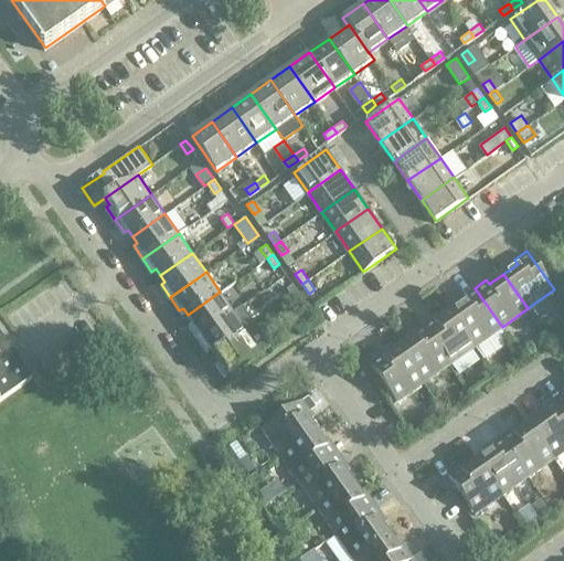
[(300,293),(294,284),(287,287),(294,297),(300,293)]
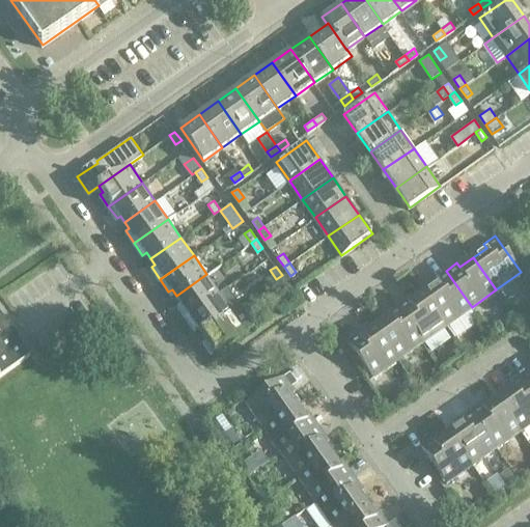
[(472,307),(446,271),(435,278),(438,282),(424,292),(447,325),(472,307)]
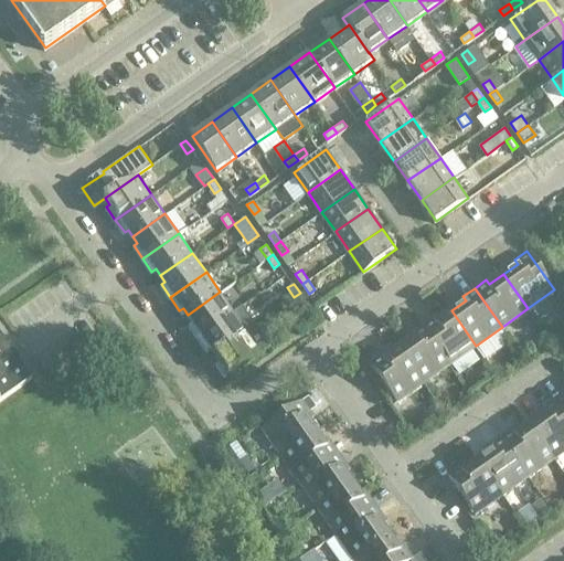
[(234,311),(220,292),(188,315),(192,320),(189,324),(198,337),(234,311)]
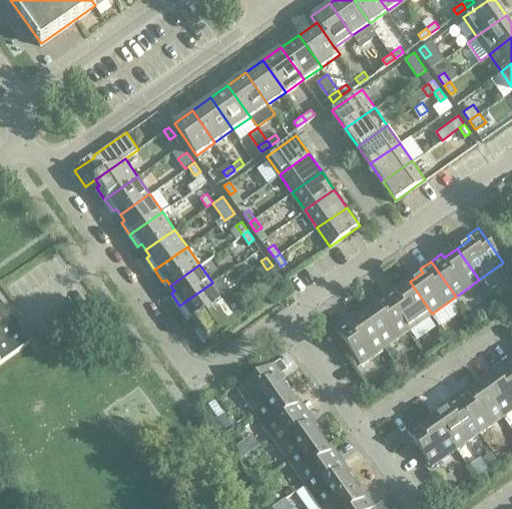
[(279,275),(273,266),(267,270),(274,279),(279,275)]
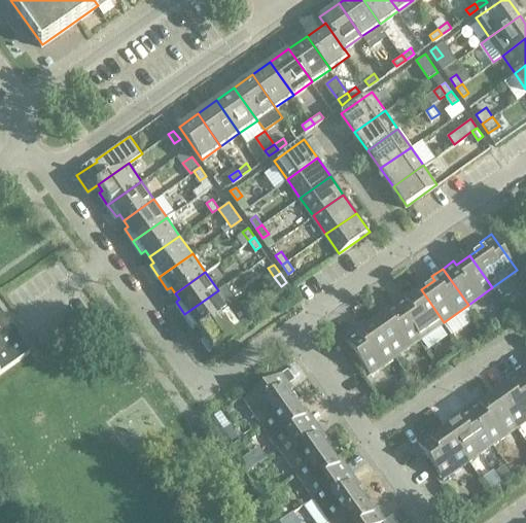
[(444,322),(421,289),(408,299),(405,294),(394,303),(419,339),(444,322)]
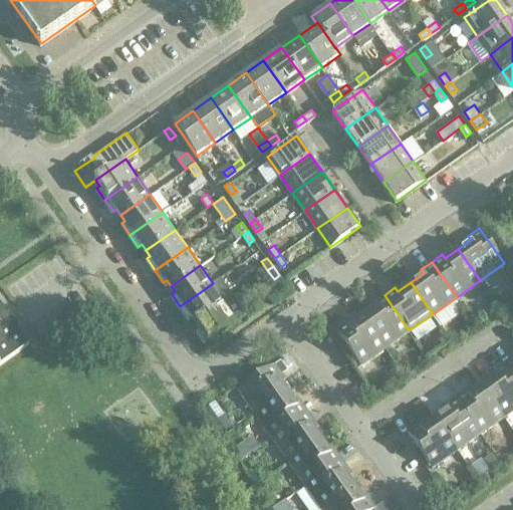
[(225,300),(213,283),(180,306),(188,317),(191,315),(196,321),(225,300)]
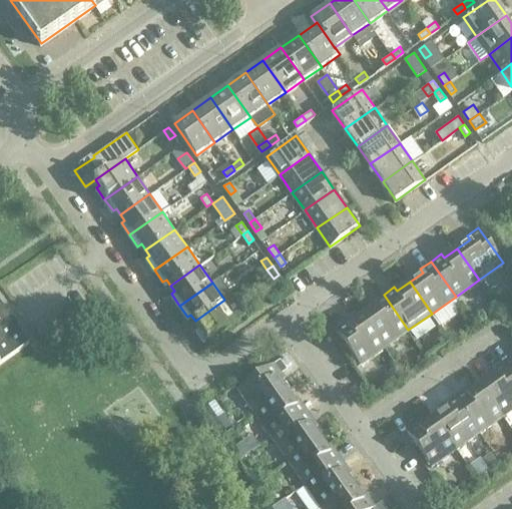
[(232,294),(224,300),(195,321),(199,327),(195,329),(204,342),(245,313),(232,294)]
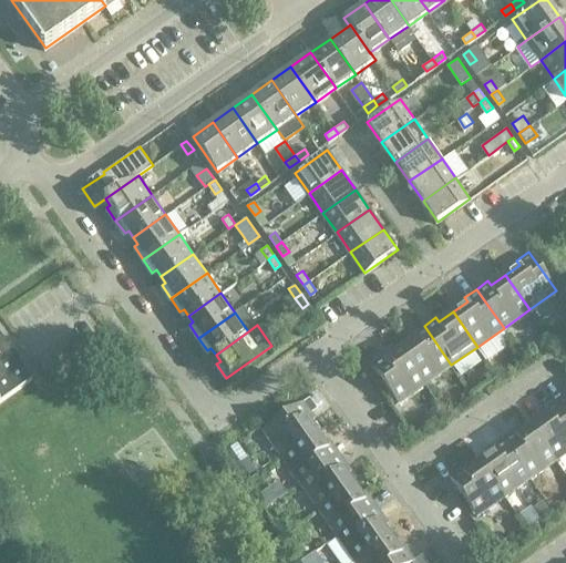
[(451,365),(424,326),(412,334),(415,338),(401,348),(425,384),(451,365)]
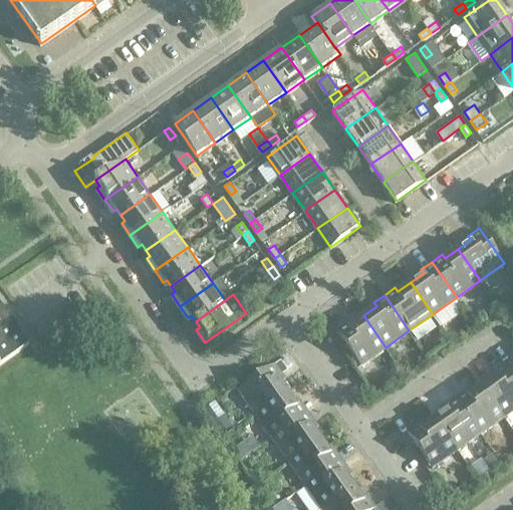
[(0,361),(30,341),(0,299),(0,361)]
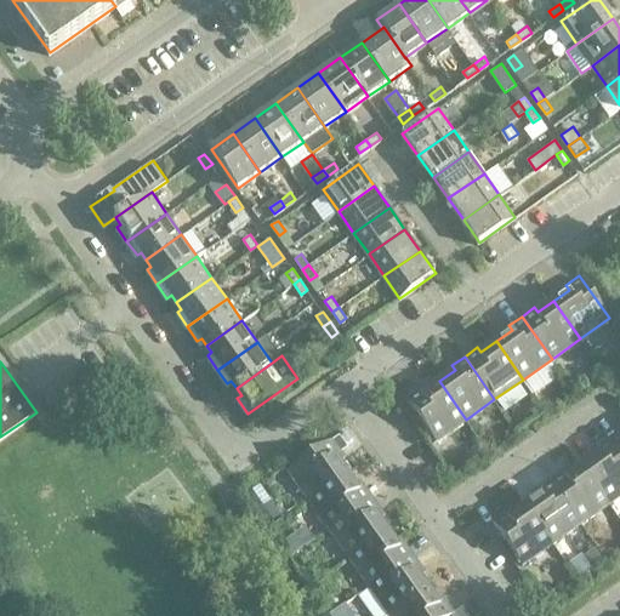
[(466,420),(439,381),(424,392),(420,387),(407,397),(437,440),(466,420)]
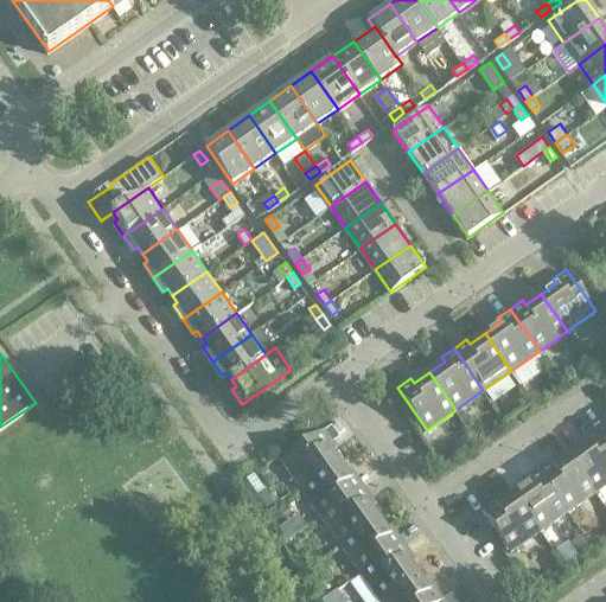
[(605,421),(594,429),(605,446),(605,421)]
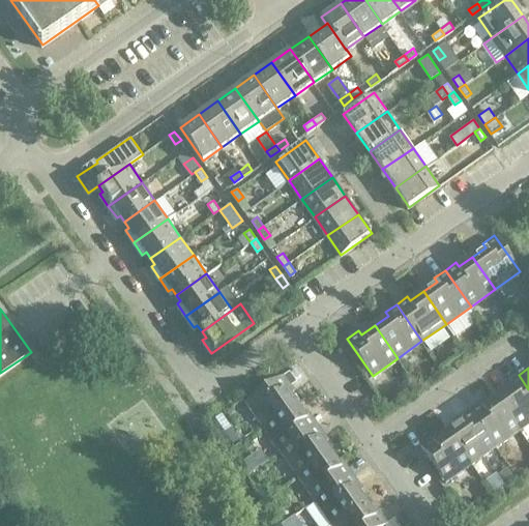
[(291,386),(283,375),(246,401),(264,426),(296,403),(287,389),(291,386)]
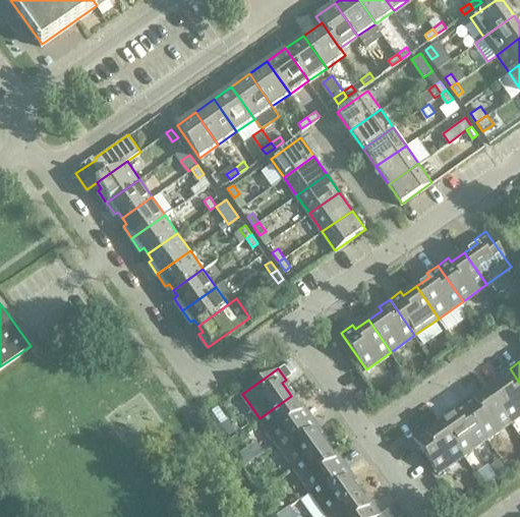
[(519,383),(510,368),(499,377),(502,380),(488,390),(511,421),(519,415),(519,383)]
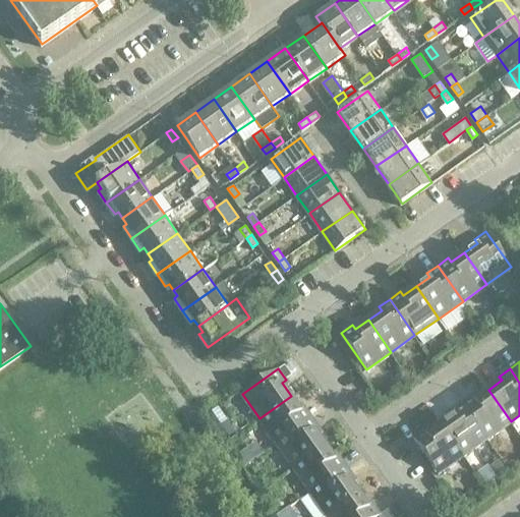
[(383,385),(376,390),(382,399),(391,392),(387,386),(383,385)]
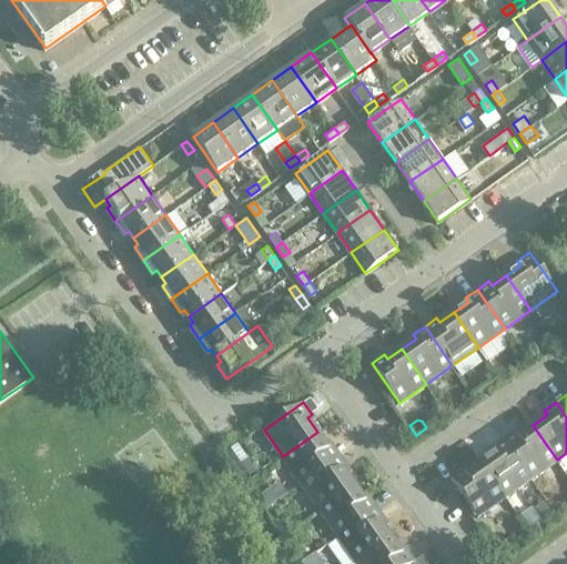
[(557,460),(533,425),(519,435),(516,431),(504,439),(532,477),(557,460)]
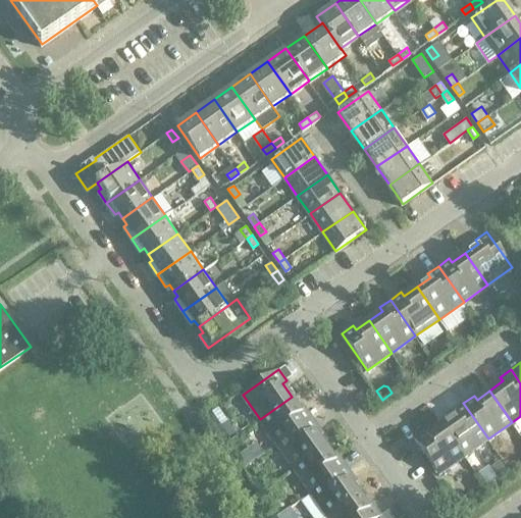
[(301,410),(292,397),(260,419),(276,444),(313,418),(305,407),(301,410)]
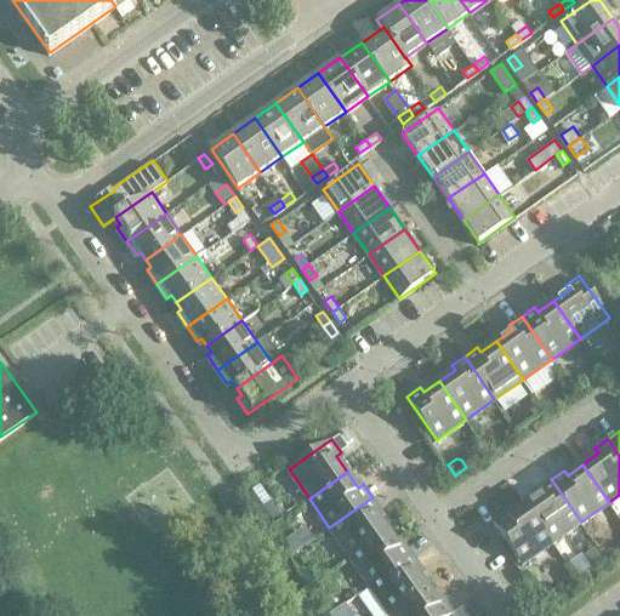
[(581,522),(551,479),(538,489),(541,494),(525,505),(552,542),(581,522)]
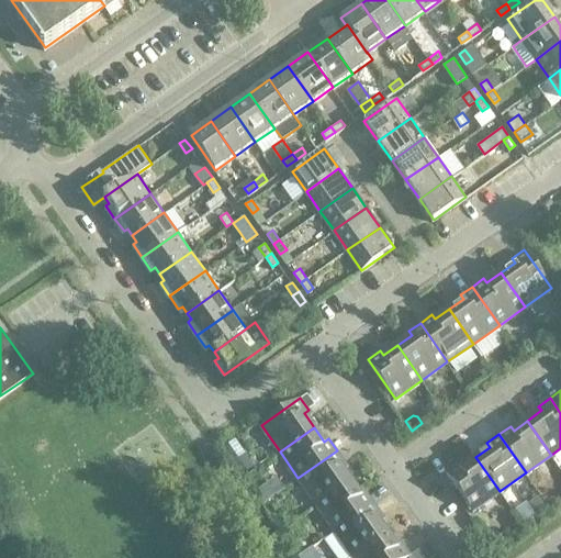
[(345,461),(337,450),(298,478),(316,503),(350,479),(340,465),(345,461)]
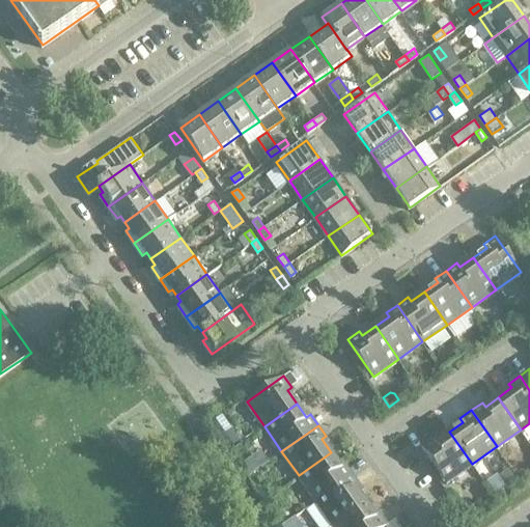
[(231,426),(222,434),(229,446),(240,438),(231,426)]
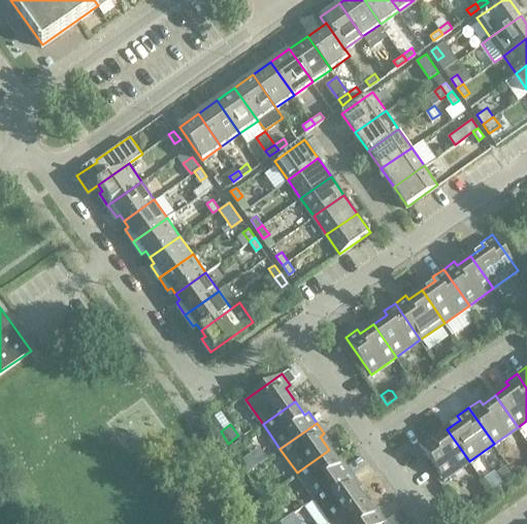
[(469,461),(447,429),(433,438),(431,434),(419,443),(445,479),(469,461)]
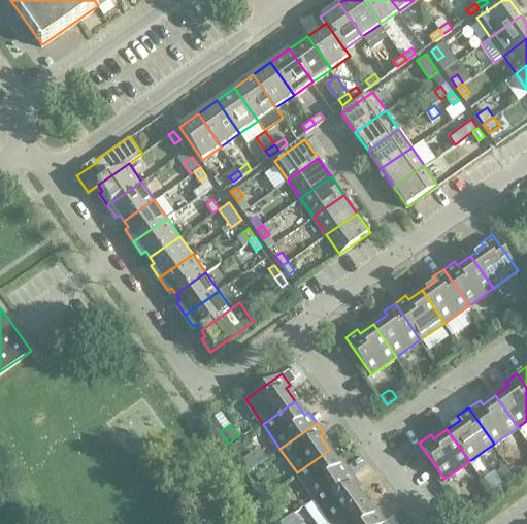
[(338,463),(329,450),(297,472),(315,497),(351,471),(342,460),(338,463)]
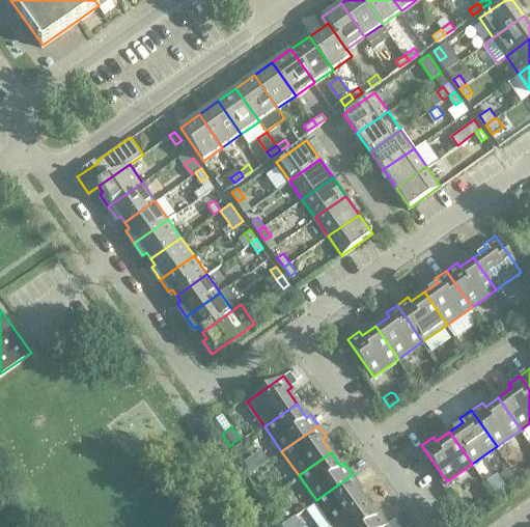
[(250,458),(241,463),(249,474),(257,468),(250,458)]
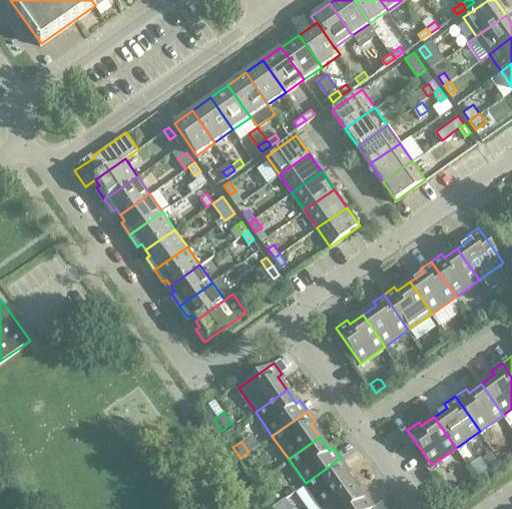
[(492,451),(482,458),(488,467),(498,460),(492,451)]
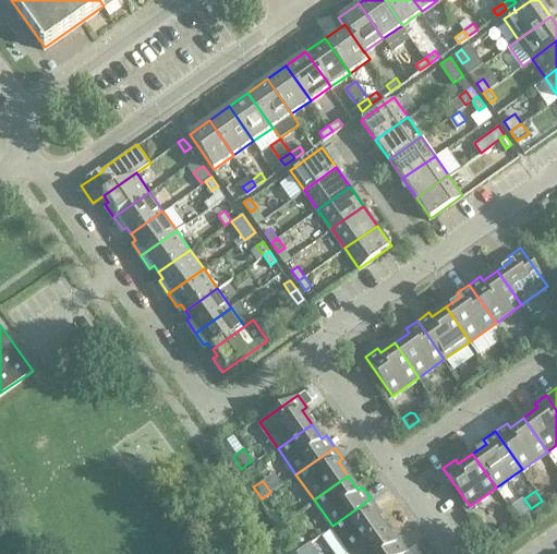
[(379,510),(371,498),(333,526),(350,552),(385,527),(375,513),(379,510)]
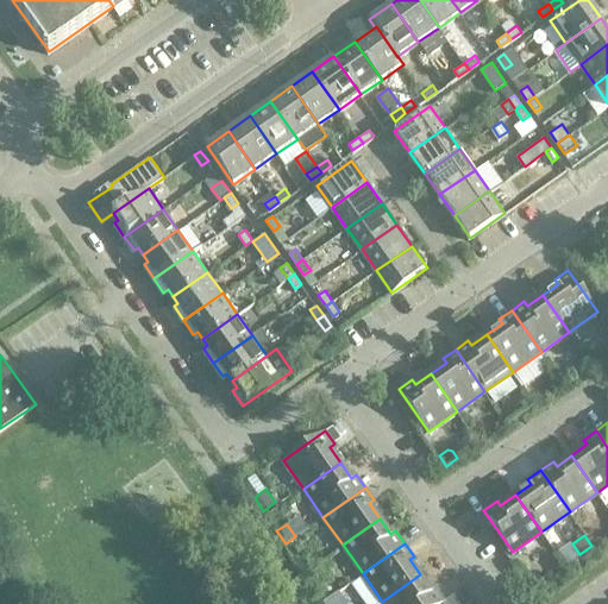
[(431,590),(420,574),(382,602),(384,603),(438,603),(445,601),(436,586),(431,590)]
